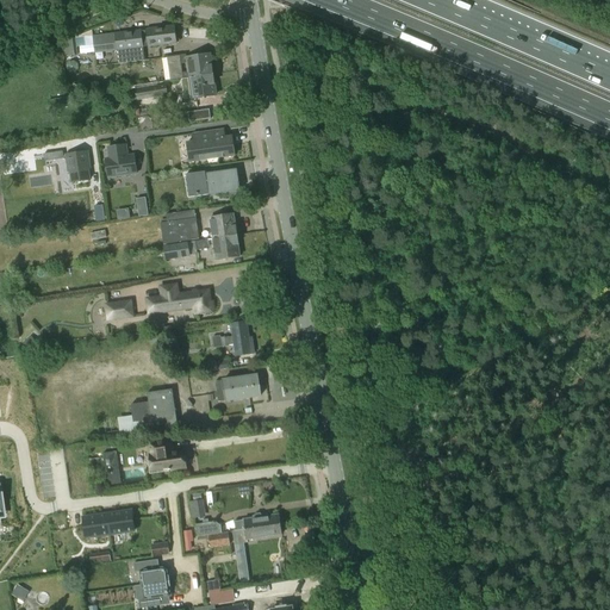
[(117,50),(117,51),(118,64),(144,61),(142,43),(147,42),(148,47),(176,43),(175,26),(145,30),(145,31),(141,31),(93,37),(95,54),(117,50)]
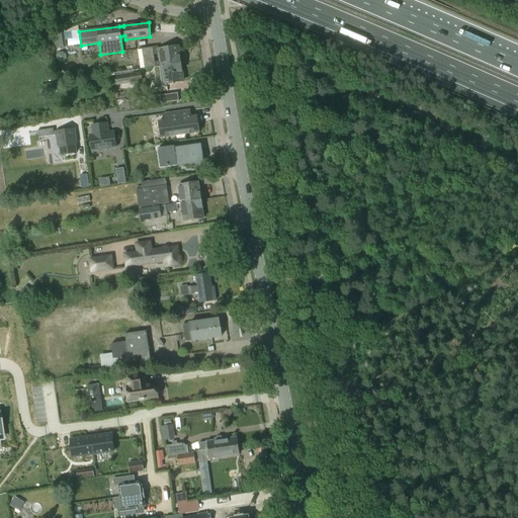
[(54,33),(55,49),(66,48),(64,32),(54,33)]
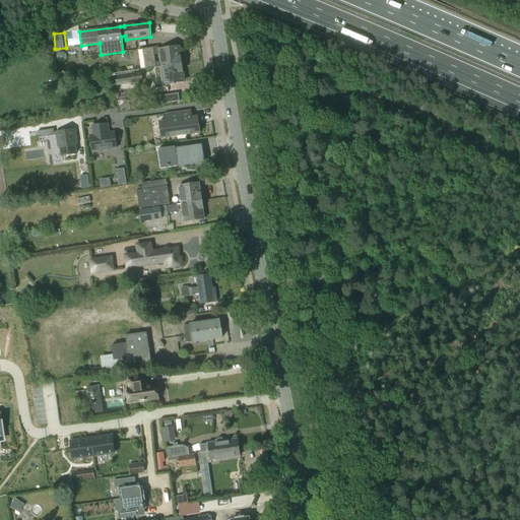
[(182,63),(180,46),(154,50),(153,47),(143,49),(145,69),(155,67),(182,63)]
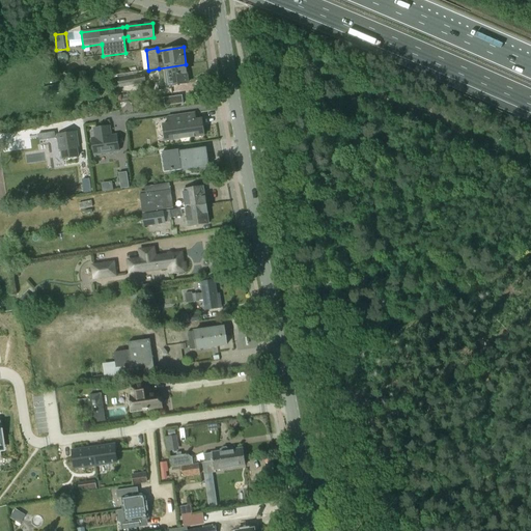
[(189,83),(186,64),(159,68),(160,73),(166,72),(168,86),(189,83)]
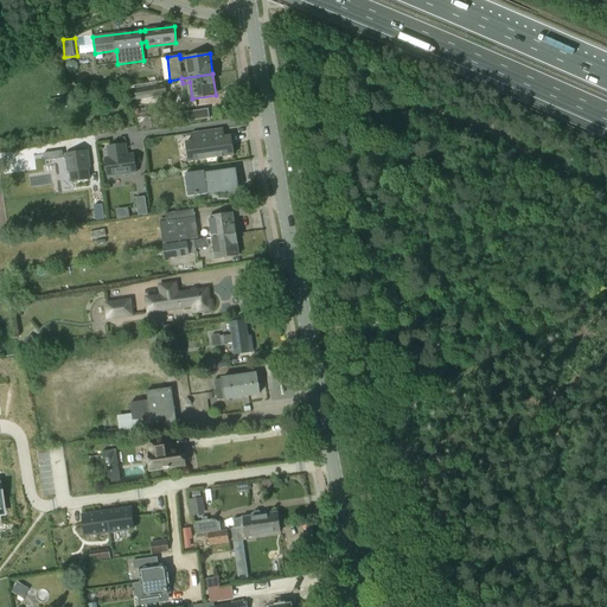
[(165,84),(135,90),(138,100),(167,94),(165,84)]
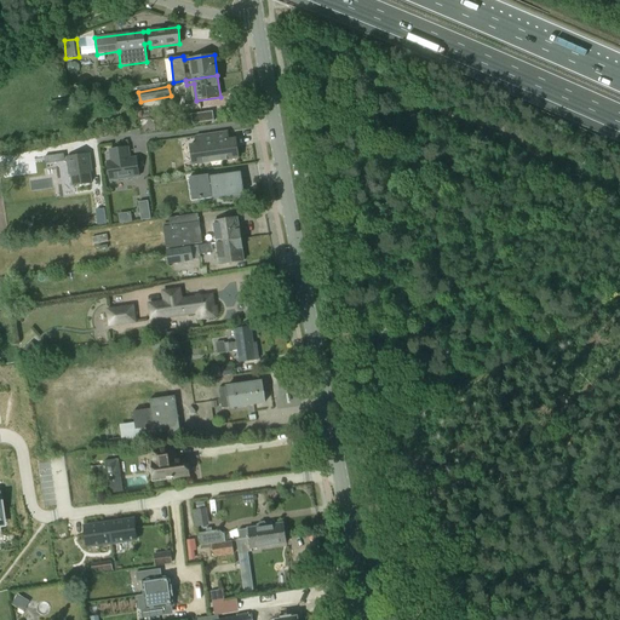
[(67,107),(65,98),(50,102),(51,110),(67,107)]
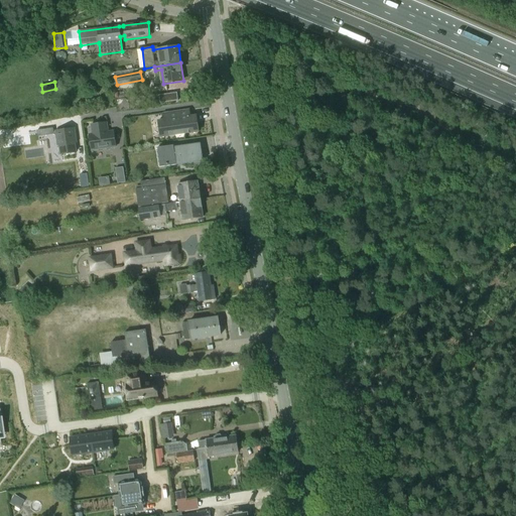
[(160,104),(178,101),(176,93),(159,96),(160,104)]
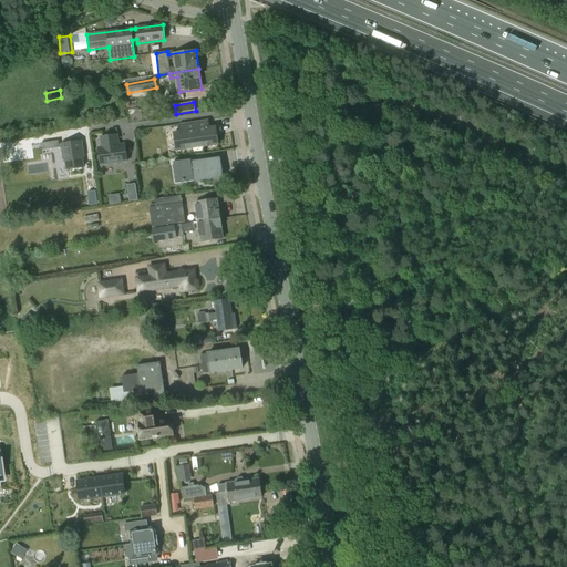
[(216,127),(209,129),(208,121),(179,125),(181,132),(174,133),(176,151),(218,145),(216,127)]
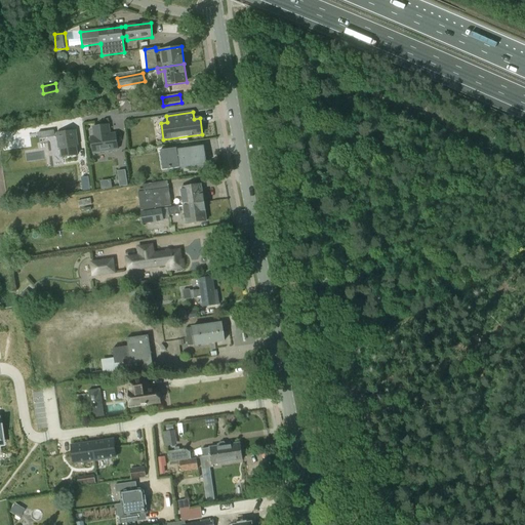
[(90,137),(93,153),(118,150),(116,134),(110,134),(108,125),(92,127),(94,137),(90,137)]
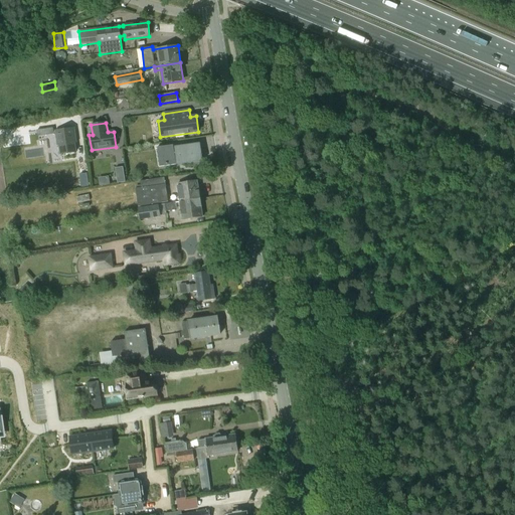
[(73,129),(55,131),(57,145),(59,145),(60,155),(75,152),(74,143),(75,143),(73,129)]
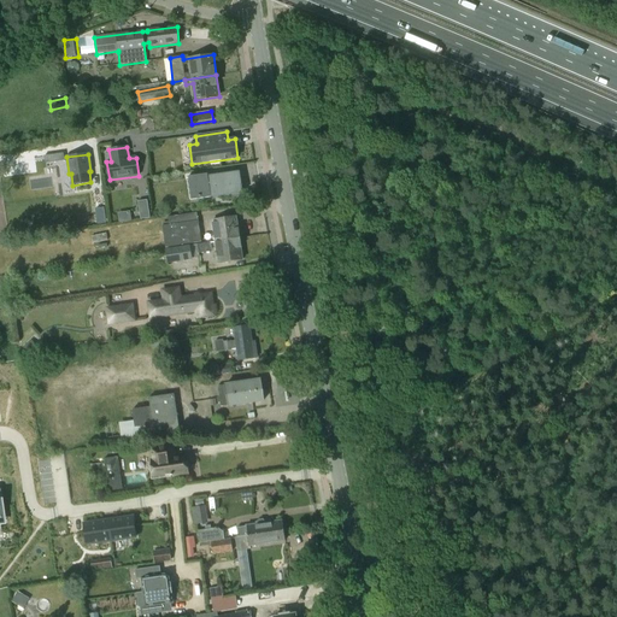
[(210,195),(218,194),(218,195),(231,193),(233,201),(247,199),(246,193),(242,193),(240,172),(209,177),(209,175),(187,178),(187,180),(192,178),(194,198),(210,195)]
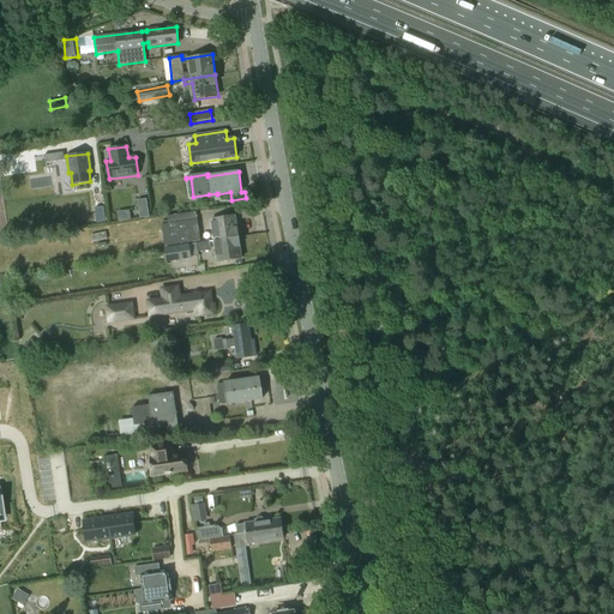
[(146,199),(137,200),(140,218),(149,217),(146,199)]
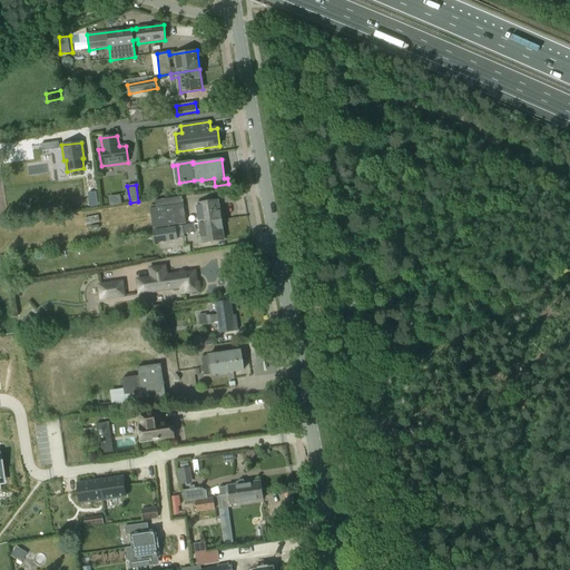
[(97,192),(88,193),(90,207),(99,206),(97,192)]
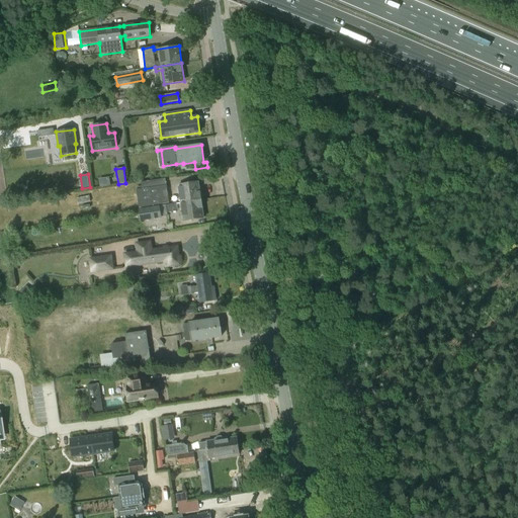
[(166,179),(136,183),(140,207),(169,202),(166,179)]
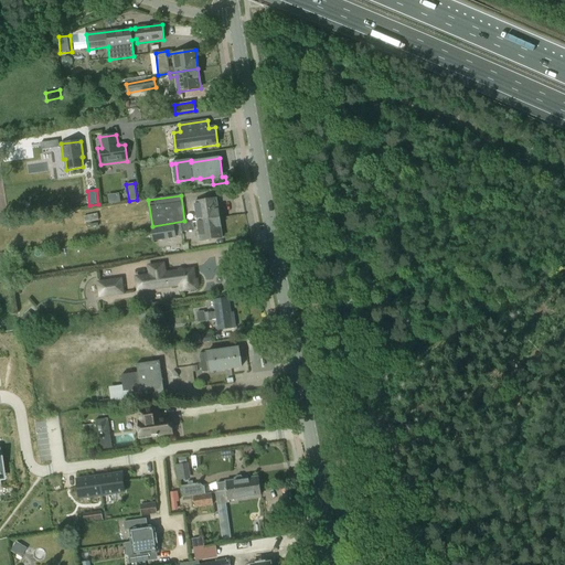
[(194,202),(196,221),(219,217),(216,199),(194,202)]
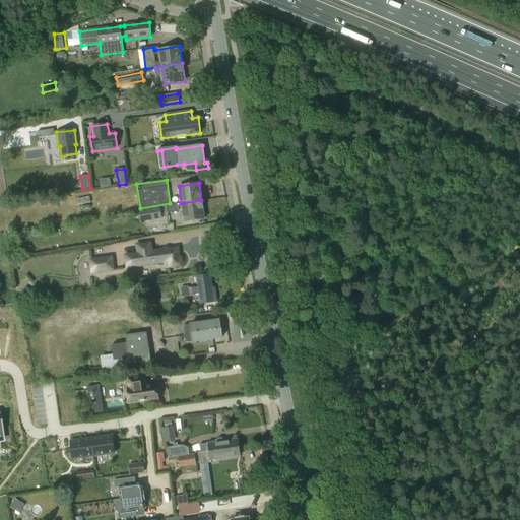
[(204,218),(201,200),(181,203),(183,213),(180,213),(180,217),(183,217),(184,221),(204,218)]
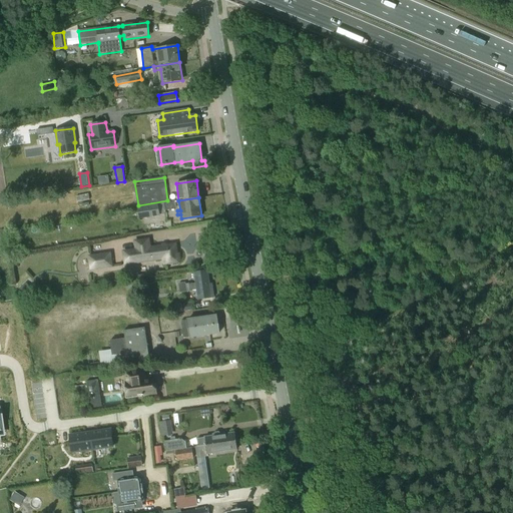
[(158,204),(158,205),(159,214),(159,215),(165,214),(165,210),(174,209),(173,201),(158,204)]
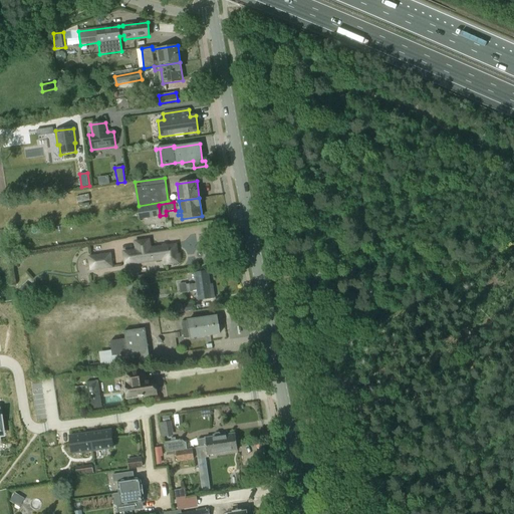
[(160,215),(159,206),(139,209),(140,218),(160,215)]
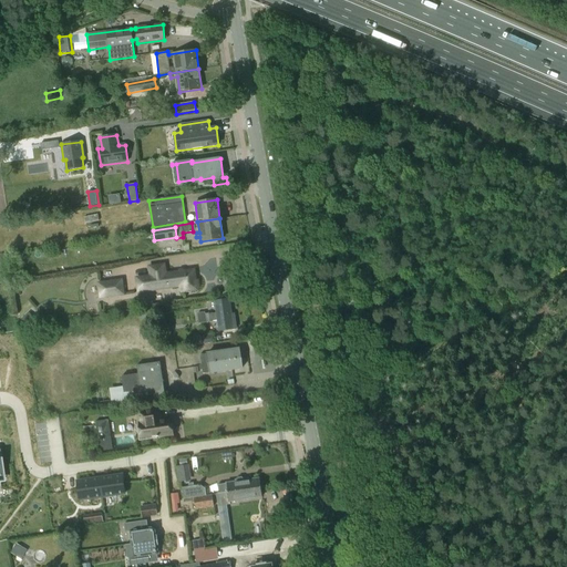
[(151,276),(136,278),(138,292),(161,288),(161,285),(181,281),(182,290),(198,288),(195,268),(166,274),(164,265),(150,267),(151,276)]
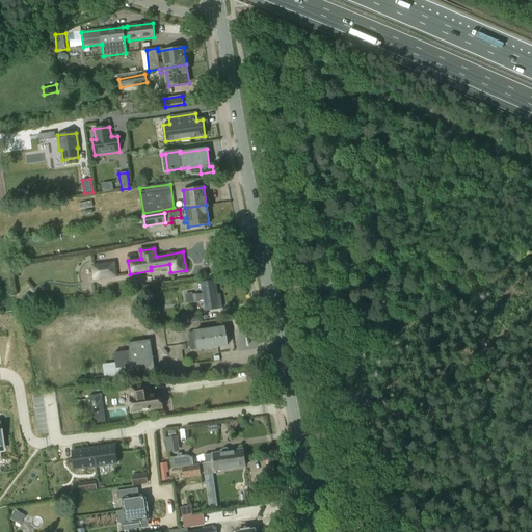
[(95,278),(115,275),(114,263),(92,266),(95,278)]
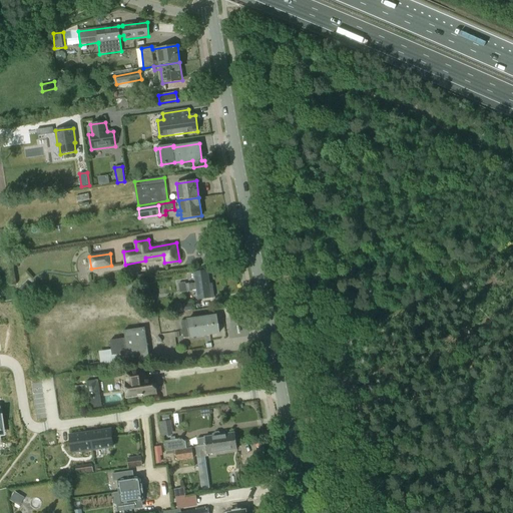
[(194,273),(196,283),(197,290),(198,299),(214,297),(212,288),(210,288),(207,271),(194,273)]
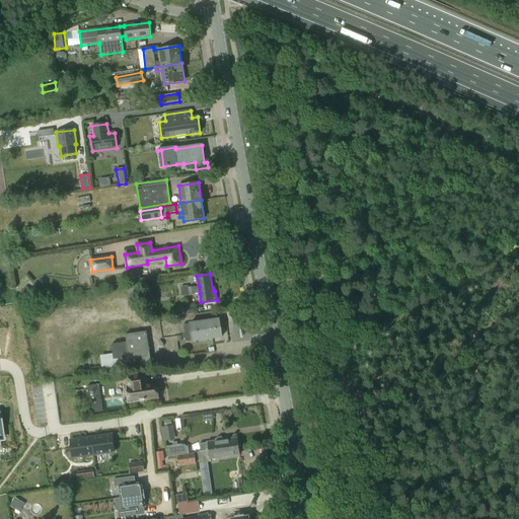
[(26,285),(19,291),(25,298),(32,291),(26,285)]
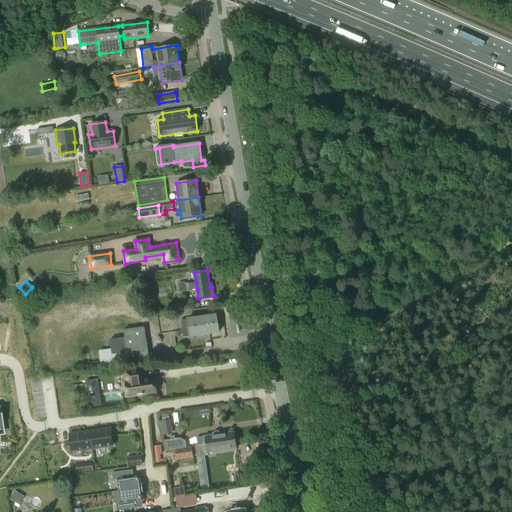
[(197,289),(196,282),(185,283),(185,282),(178,282),(180,292),(197,289)]
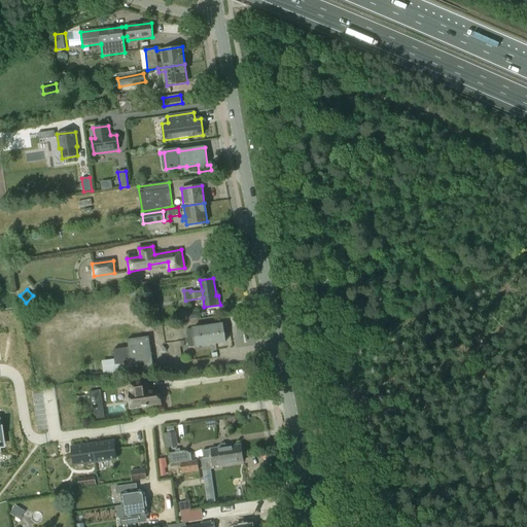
[(198,311),(186,313),(187,320),(199,318),(198,311)]
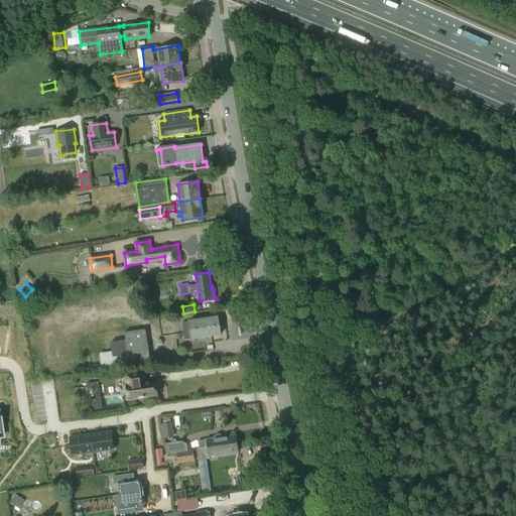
[(184,340),(221,335),(220,326),(218,317),(182,323),(183,333),(181,333),(181,337),(184,337),(184,340)]
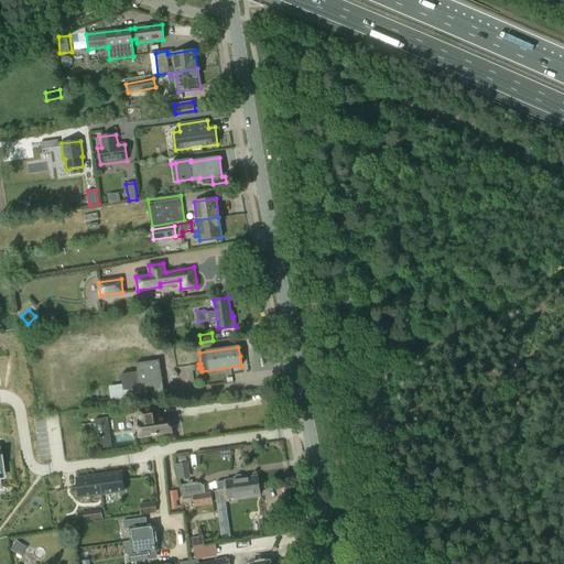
[(160,360),(137,364),(138,372),(121,375),(123,390),(140,388),(142,399),(165,396),(160,360)]
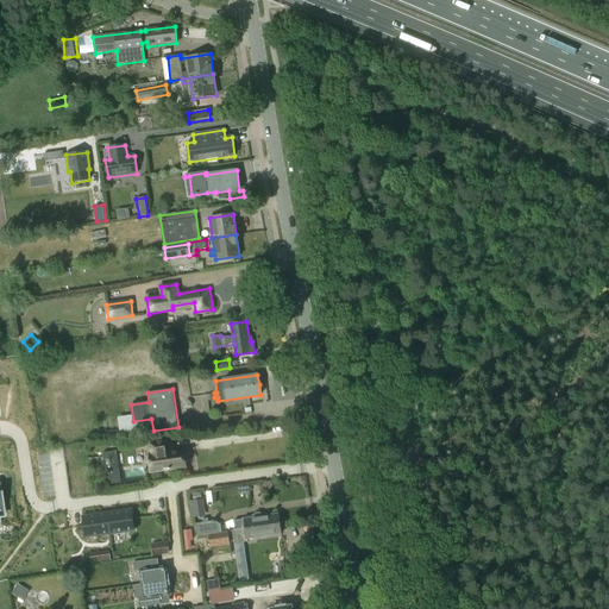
[(171,441),(151,444),(149,444),(150,454),(151,471),(170,469),(170,471),(186,469),(184,464),(186,464),(187,464),(188,463),(188,462),(189,462),(189,460),(189,459),(189,458),(188,458),(188,457),(187,456),(186,456),(184,456),(183,456),(183,451),(173,452),(171,441)]
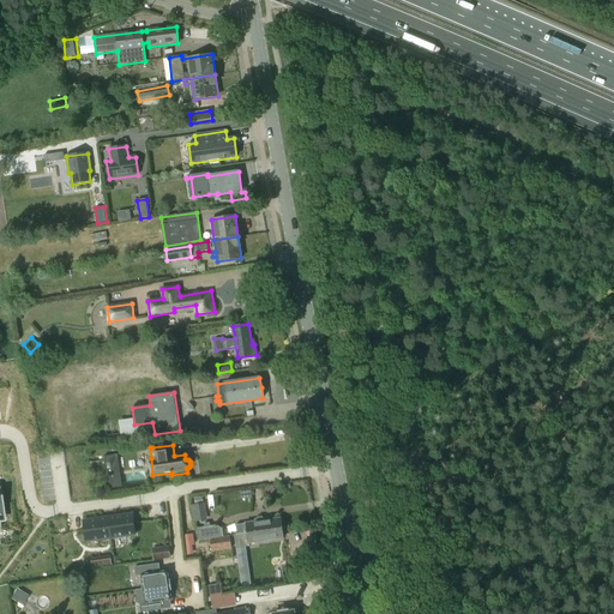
[(103,456),(108,487),(121,486),(118,453),(103,456)]
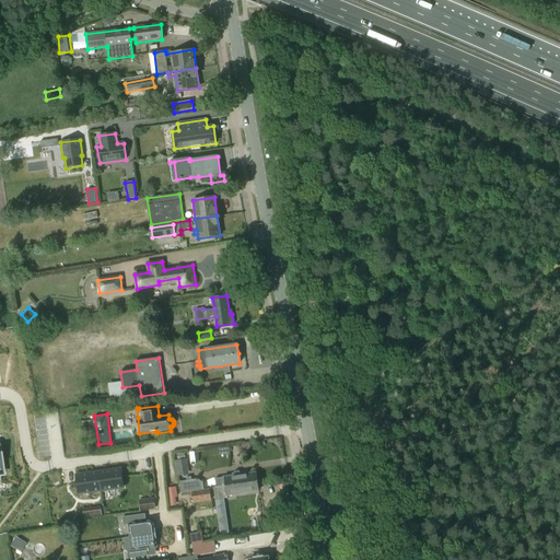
[(186,458),(174,461),(175,468),(187,467),(186,458)]
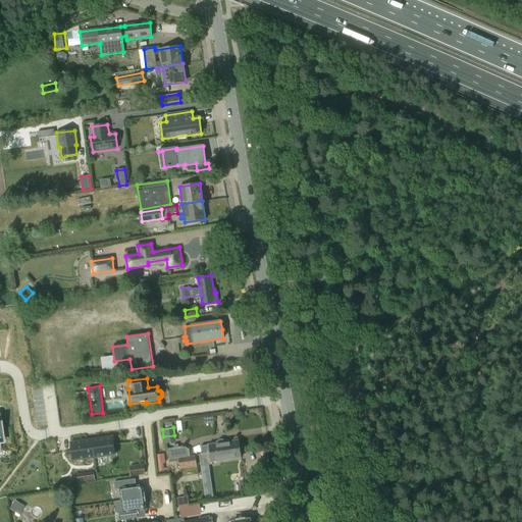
[(97,439),(92,440),(93,445),(94,457),(115,454),(113,437),(97,439)]
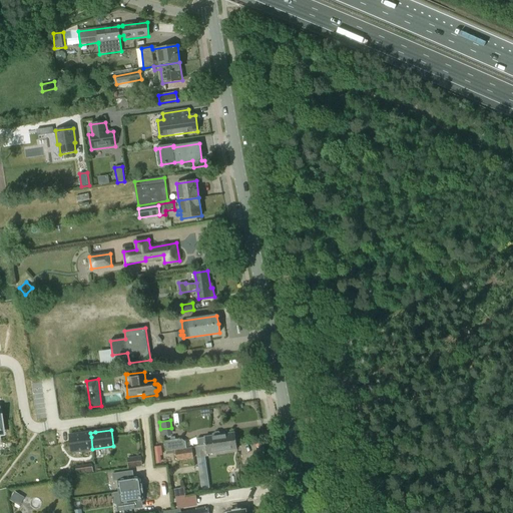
[(198,446),(235,441),(233,432),(204,436),(205,437),(197,438),(198,446)]
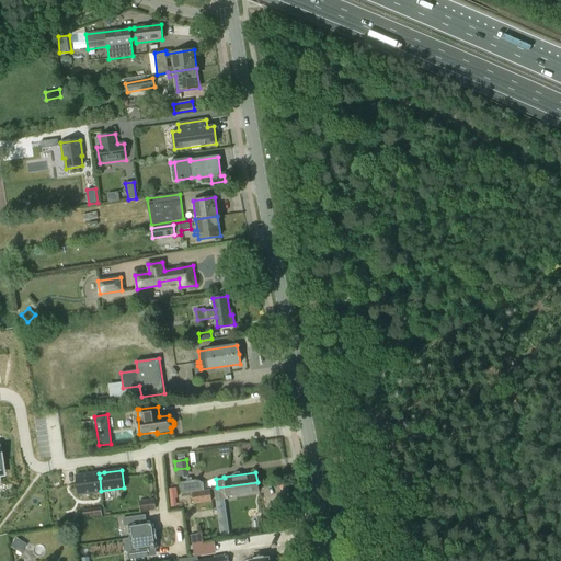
[(94,473),(76,477),(79,494),(101,491),(100,478),(99,473),(94,473)]
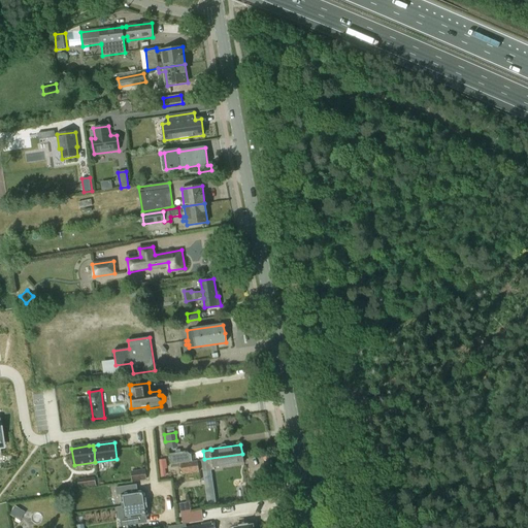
[(176,453),(169,454),(171,464),(192,461),(191,451),(180,453),(179,449),(175,450),(176,453)]
